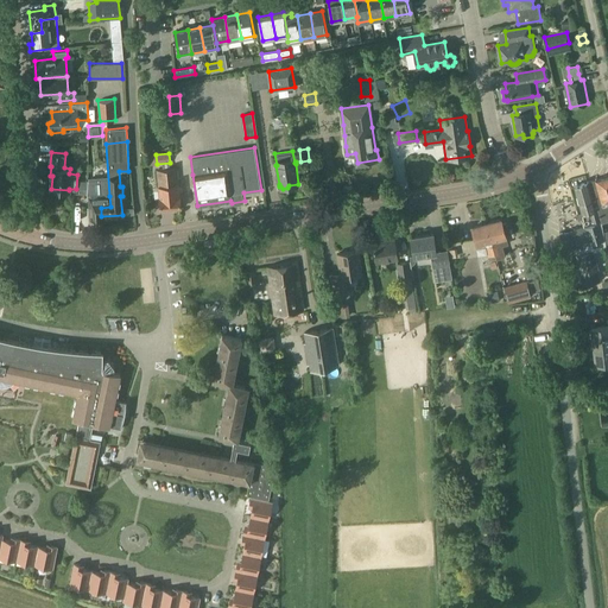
[(182,207),(177,168),(157,170),(162,209),(182,207)]
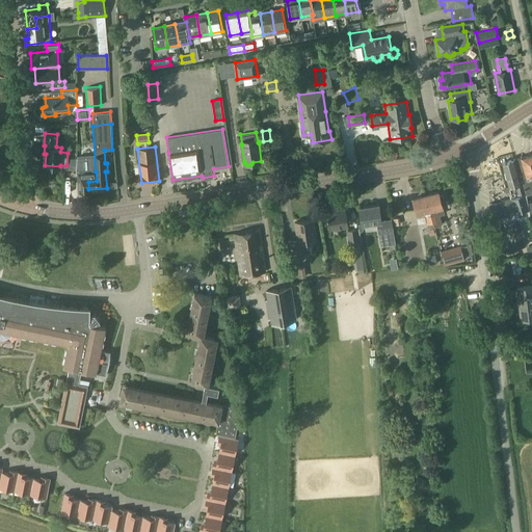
[(523,183),(526,194),(531,192),(531,154),(514,159),(520,175),(523,174),(525,182),(523,182),(523,183)]
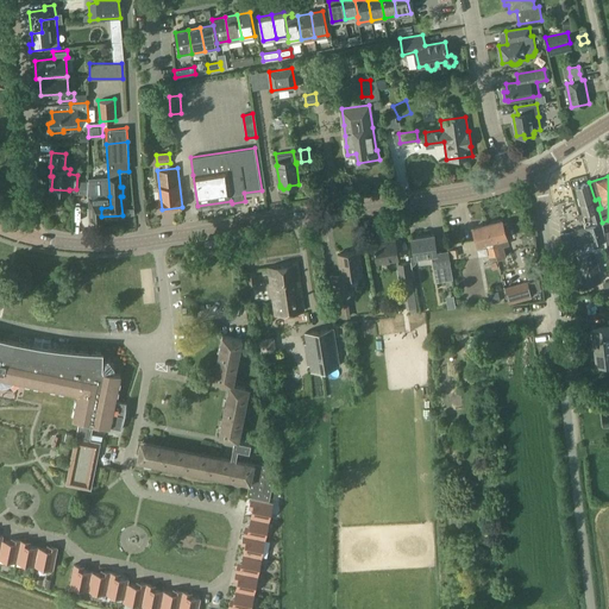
[(584,213),(598,209),(598,208),(601,208),(598,199),(595,200),(589,182),(576,186),(583,214),(584,213)]
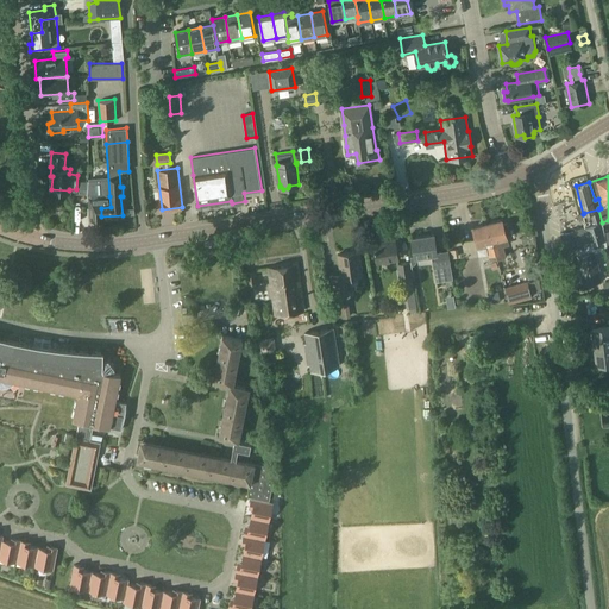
[(101,194),(89,194),(92,218),(101,217),(101,208),(111,207),(110,196),(101,198),(101,194)]
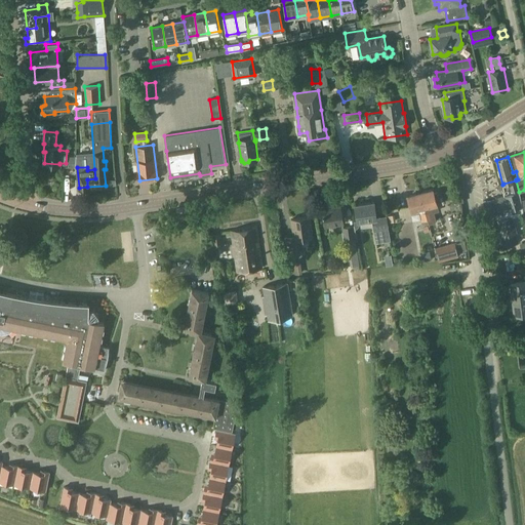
[(519,192),(516,180),(503,184),(505,189),(510,187),(511,190),(503,192),(505,196),(484,201),(486,216),(522,206),(518,192),(519,192)]
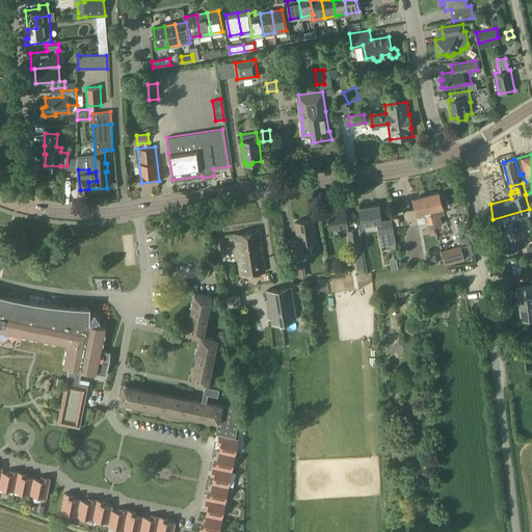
[(439,192),(426,195),(430,210),(431,214),(431,215),(433,222),(434,227),(443,224),(437,209),(443,207),(439,192)]
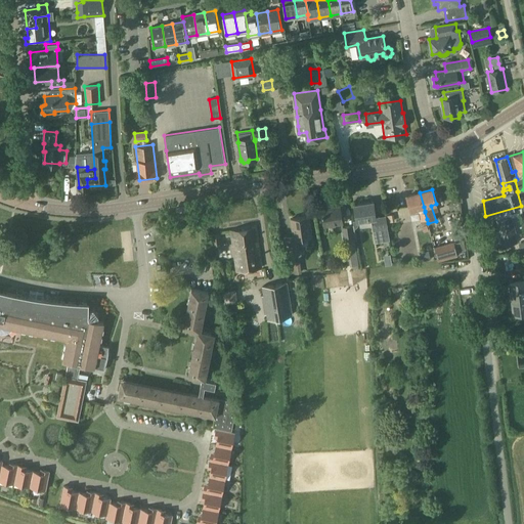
[(420,192),(407,197),(411,211),(424,207),(420,192)]
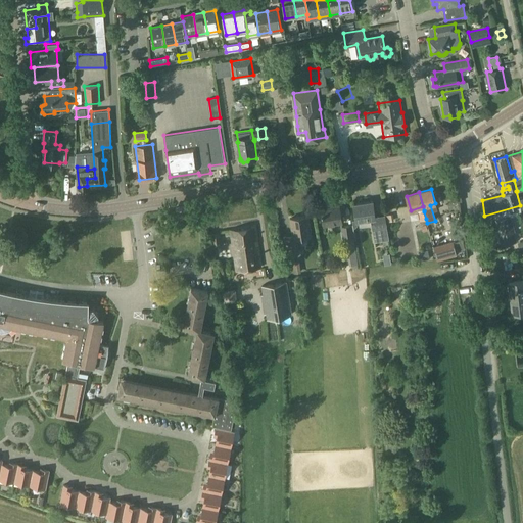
[(373,201),(353,204),(355,221),(371,219),(375,242),(389,239),(385,216),(375,218),(373,201)]
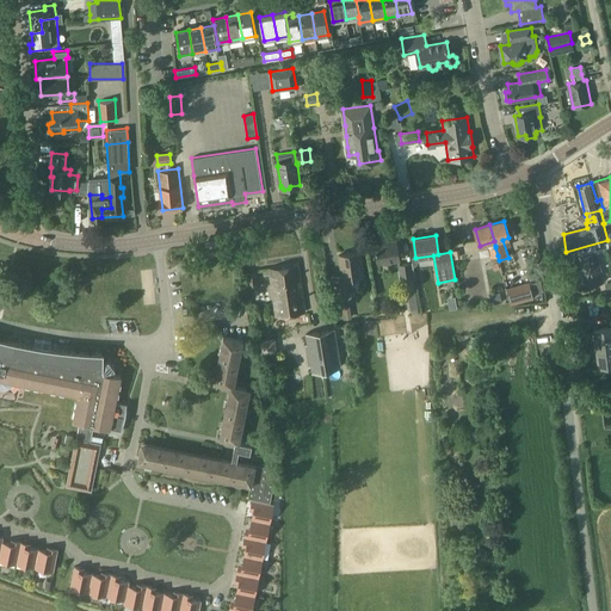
[(396,241),(376,244),(376,248),(376,251),(377,251),(378,263),(399,259),(396,241)]
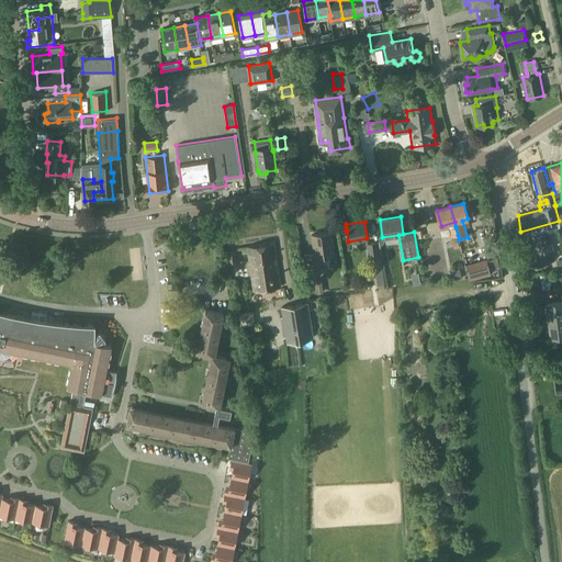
[(561,229),(559,222),(534,228),(535,235),(534,236),(537,253),(535,253),(537,261),(539,261),(539,262),(555,259),(550,233),(561,229)]
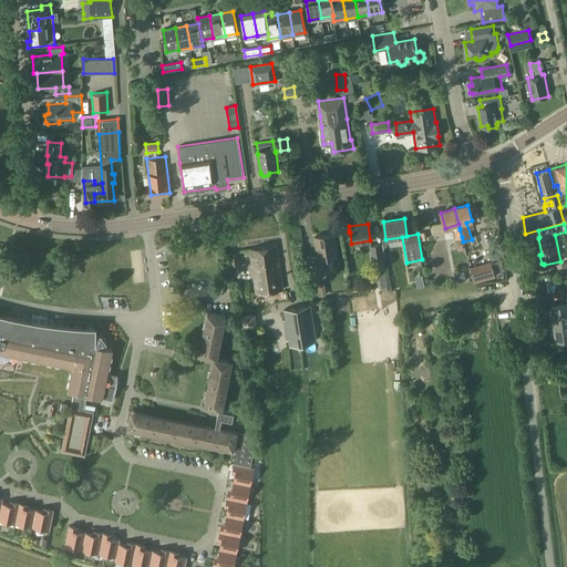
[(333,234),(315,236),(317,255),(308,256),(311,276),(325,275),(321,258),(337,256),(333,234)]
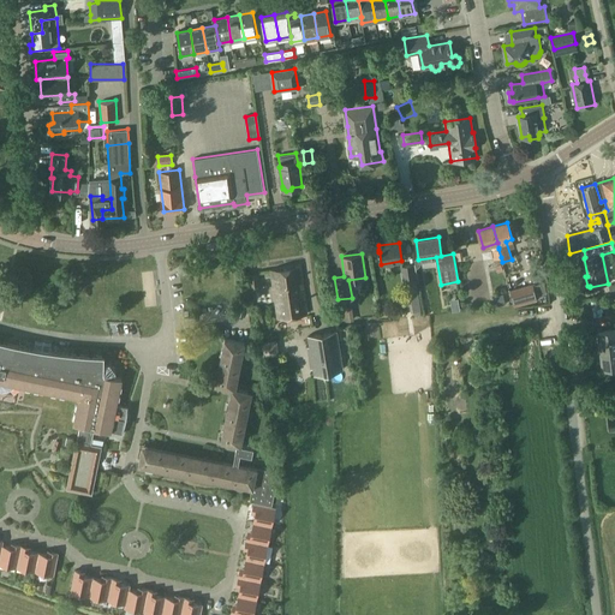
[(402,267),(405,284),(416,281),(413,264),(402,267)]
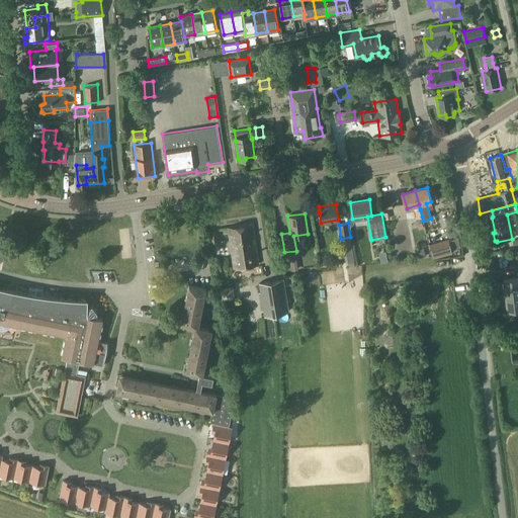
[(253,225),(228,228),(234,268),(259,264),(253,225)]
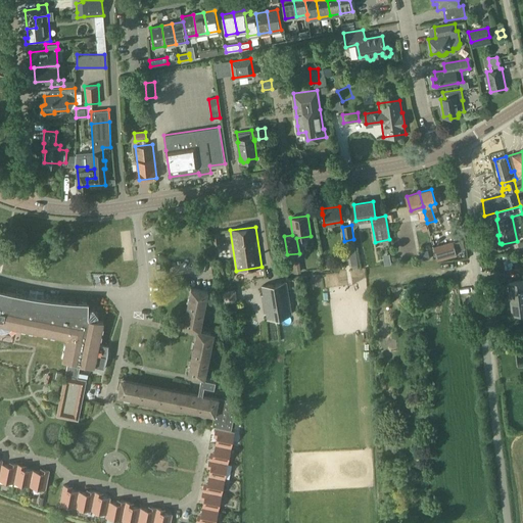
[(221,242),(219,233),(211,234),(214,244),(221,242)]
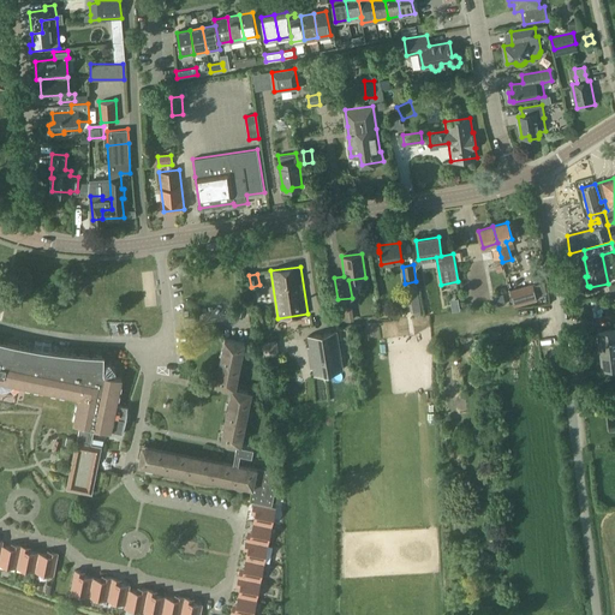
[(416,285),(408,285),(412,312),(419,311),(416,285)]
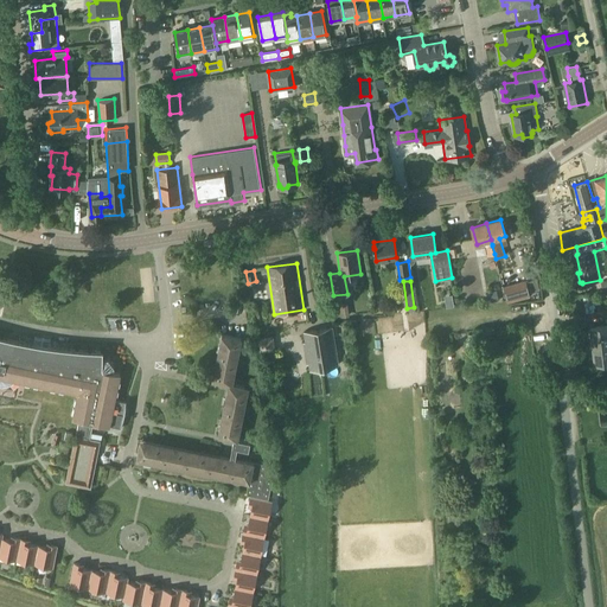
[(526,281),(504,287),(509,301),(530,295),(526,281)]
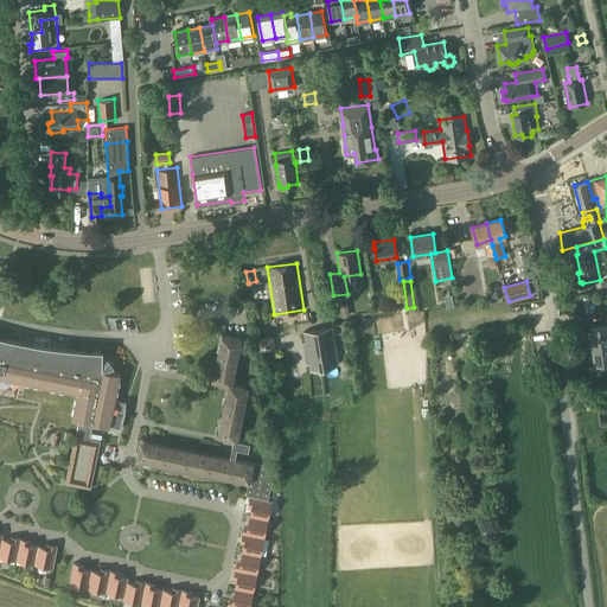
[(595,307),(594,299),(593,299),(592,295),(583,296),(586,312),(594,311),(594,307),(595,307)]
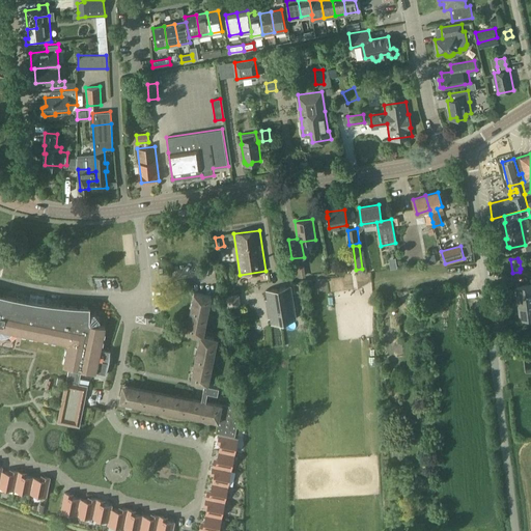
[(304,263),(292,264),(295,272),(305,270),(304,263)]
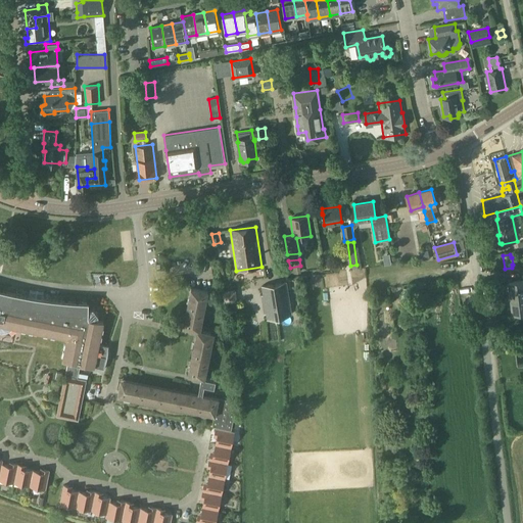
[(522,280),(509,282),(509,283),(510,283),(512,297),(522,295),(522,280)]
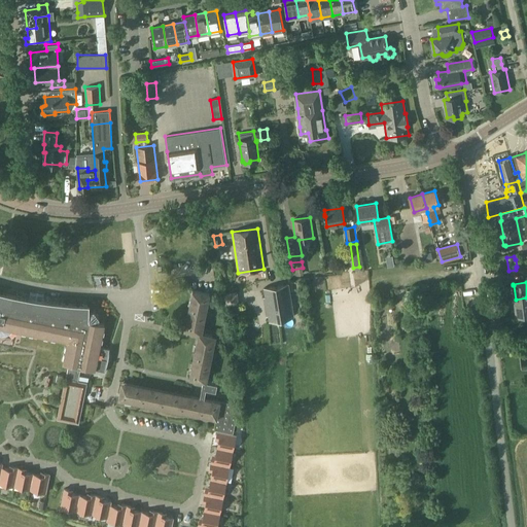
[(293,316),(288,284),(265,287),(267,299),(265,299),(267,314),(269,314),(270,320),(293,316)]
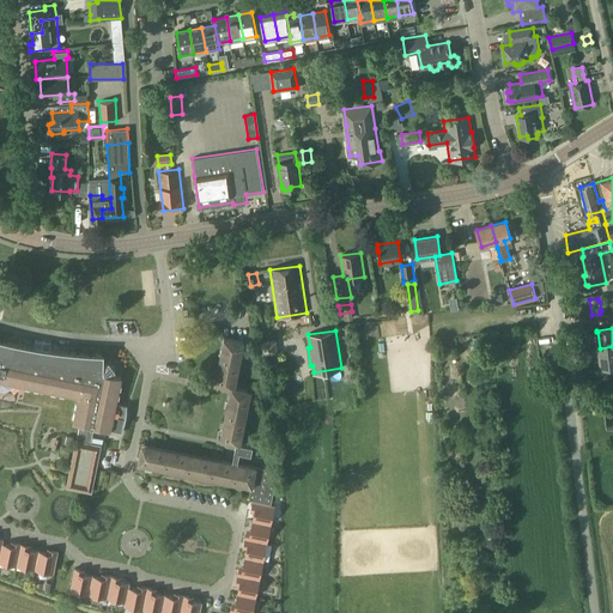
[(244,341),(224,338),(214,383),(231,387),(220,439),(236,443),(235,450),(252,454),(253,445),(237,442),(248,389),(231,386),(238,350),(243,351),(244,341)]
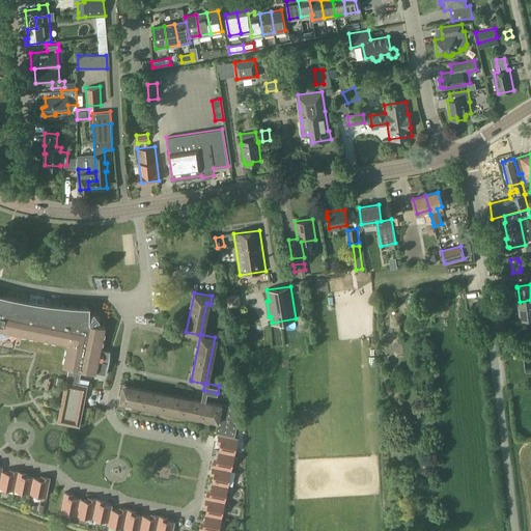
[(236,306),(236,292),(227,292),(227,306),(236,306)]
